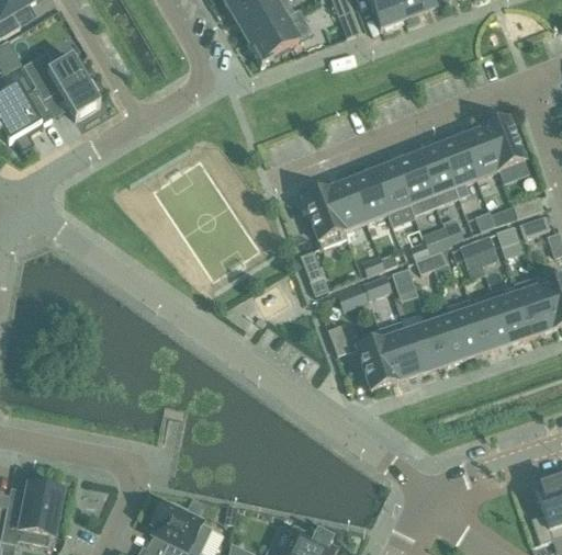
[(0,0),(0,37),(20,26),(12,14),(35,0),(0,0)]
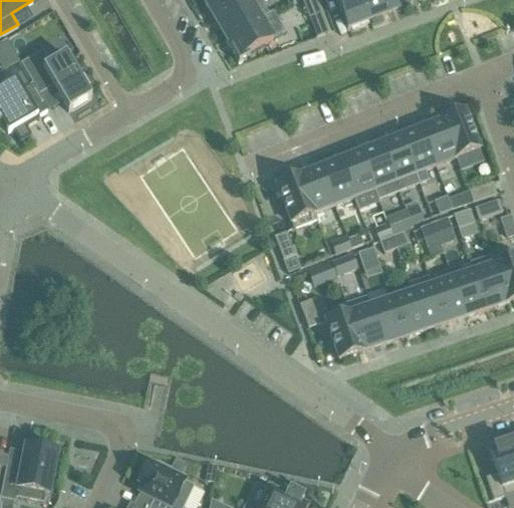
[(205,0),(215,17),(244,0),(205,0)]
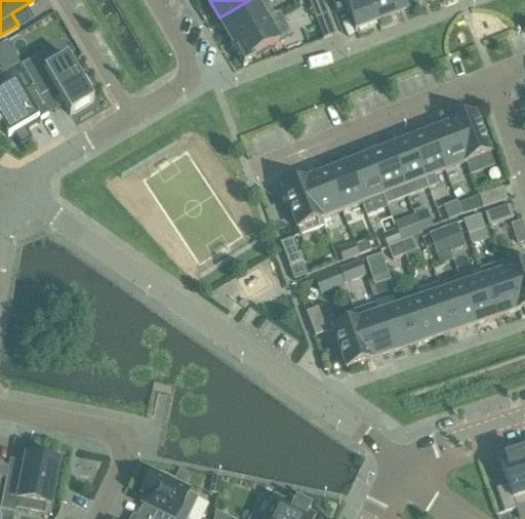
[(230,37),(266,15),(274,10),(268,0),(249,0),(219,17),(230,37)]
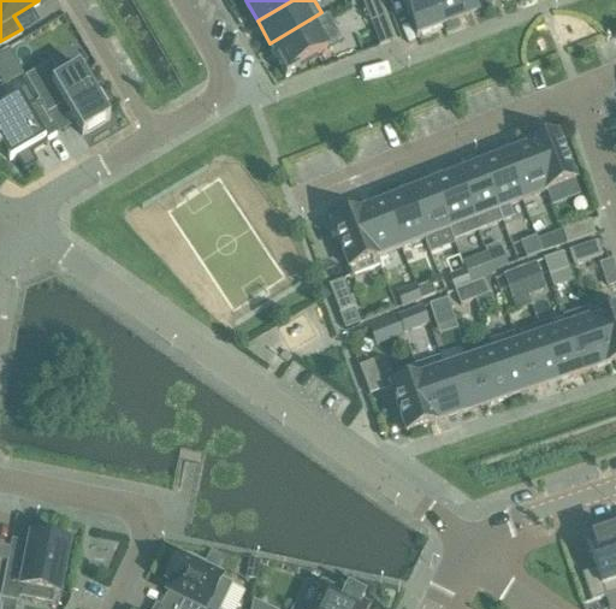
[(363,0),(371,18),(384,13),(378,0),(363,0)]
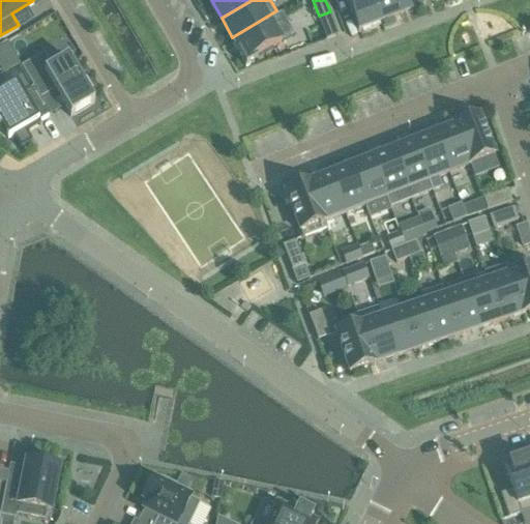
[(347,0),(358,28),(359,27),(382,18),(375,0),(347,0)]
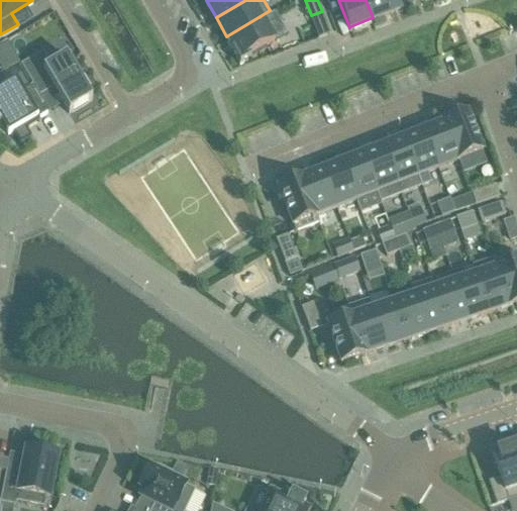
[(366,0),(373,17),(393,9),(389,0),(366,0)]
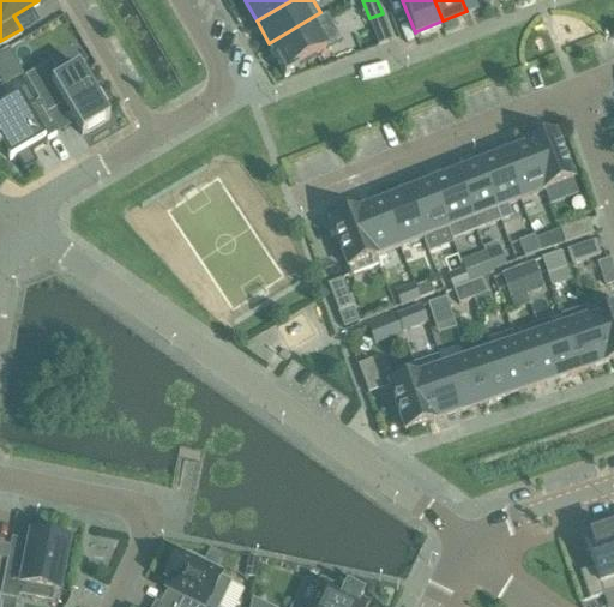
[(462,0),(467,11),(491,2),(489,0),(462,0)]
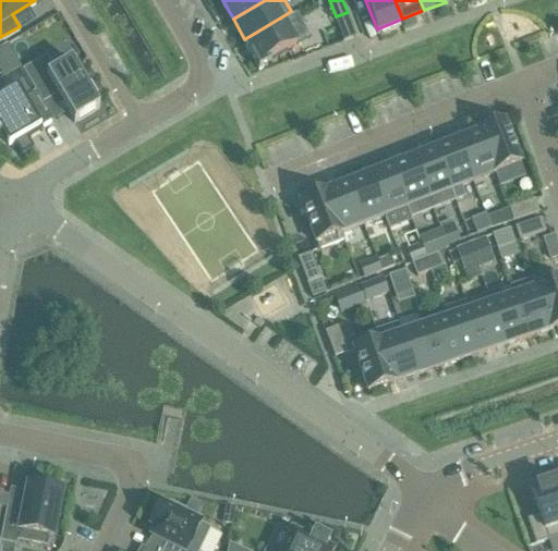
[(244,39),(251,49),(250,50),(258,65),(288,49),(286,46),(296,39),(282,16),(244,39)]
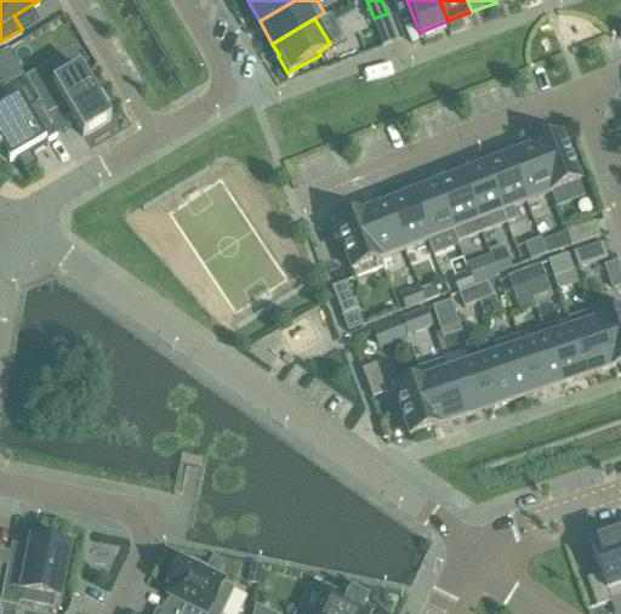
[(106,107),(100,97),(101,96),(100,95),(98,96),(80,63),(61,74),(51,57),(26,73),(47,111),(64,101),(83,132),(110,115),(107,109),(108,108),(107,107),(106,107)]
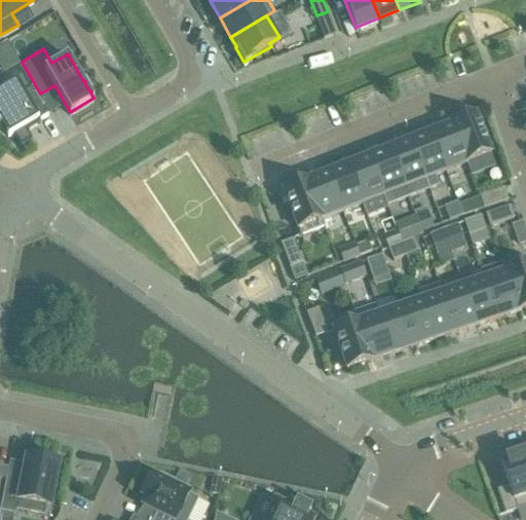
[(40,119),(23,89),(31,84),(22,69),(4,79),(0,71),(0,118),(8,134),(13,131),(21,143),(32,136),(27,127),(40,119)]
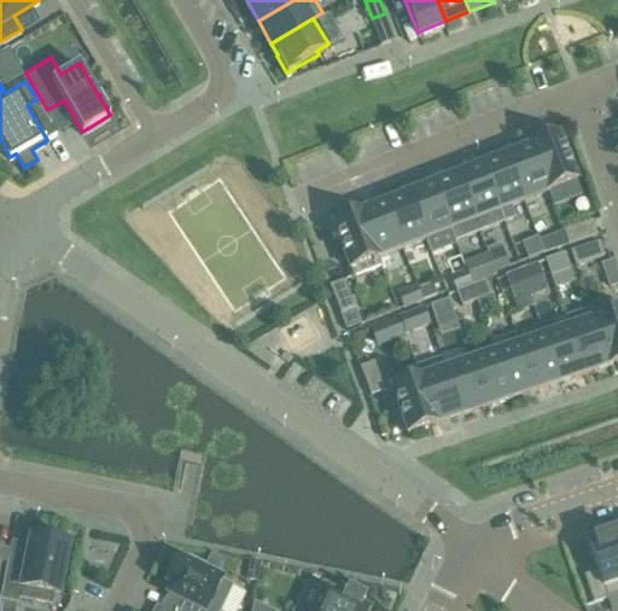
[(530,143),(548,187),(575,178),(576,178),(571,163),(573,162),(567,144),(564,145),(558,131),(557,132),(530,143)]
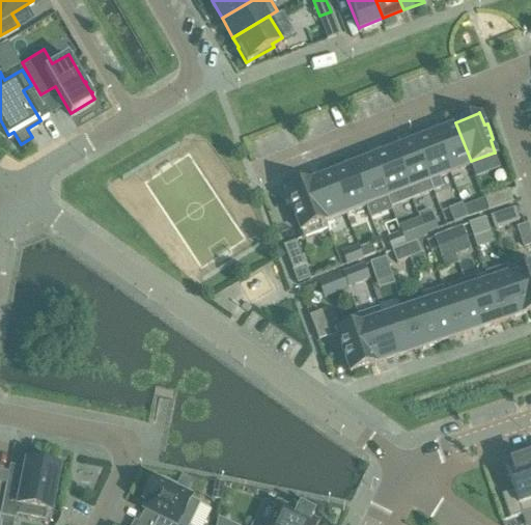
[(435,131),(450,169),(471,161),(455,122),(435,131)]
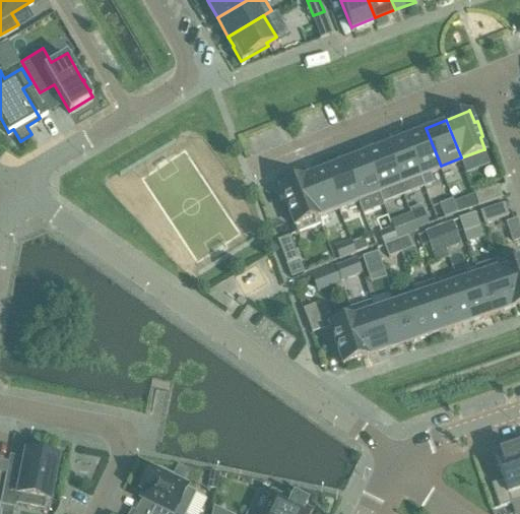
[(426,128),(405,136),(424,183),(432,180),(429,171),(441,166),(426,128)]
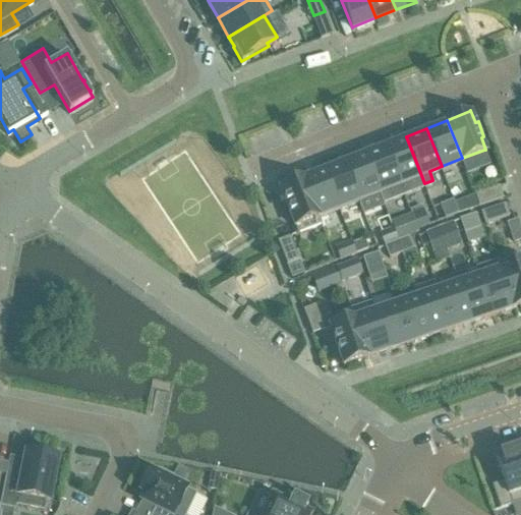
[(406,136),(386,145),(404,191),(424,183),(406,136)]
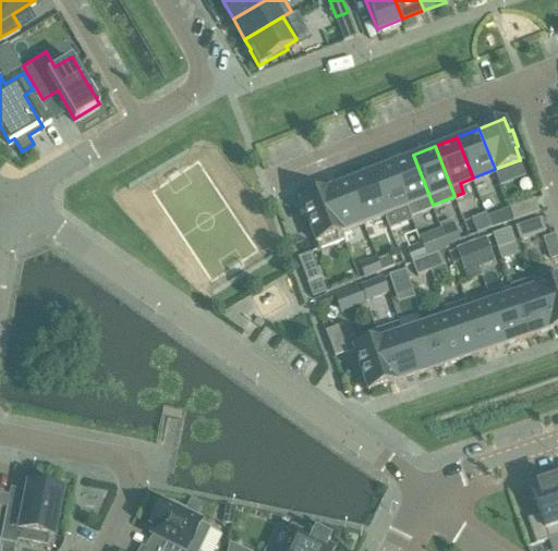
[(413,155),(391,162),(407,204),(411,213),(433,205),(413,155)]
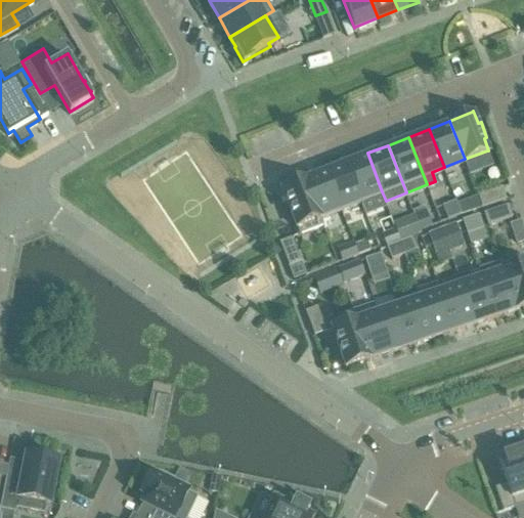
[(346,161),(361,200),(382,191),(367,153),(346,161)]
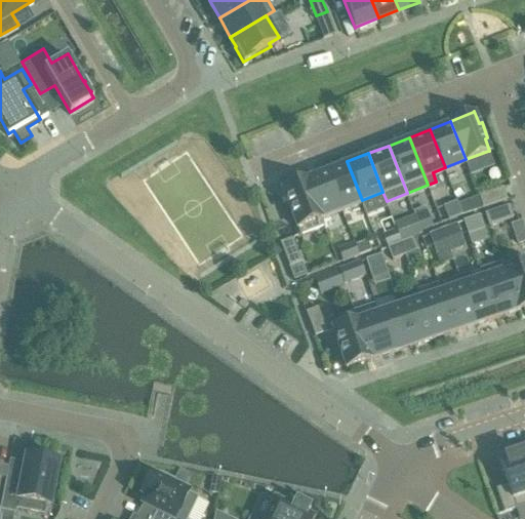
[(326,169),(341,208),(362,200),(347,161),(326,169)]
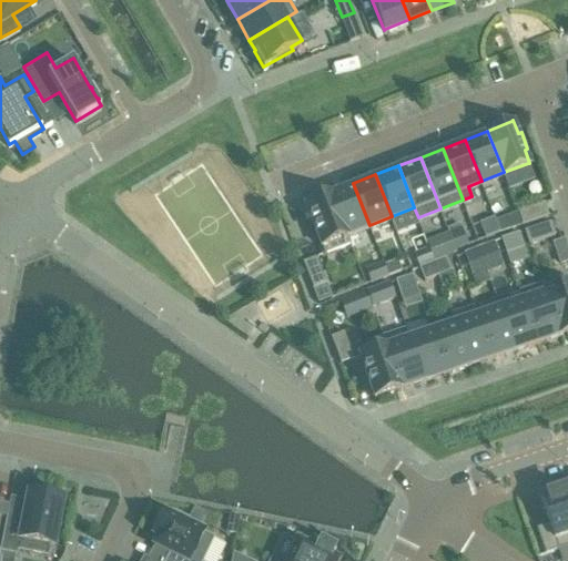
[(331,192),(350,241),(351,241),(348,233),(369,225),(353,183),(331,192)]
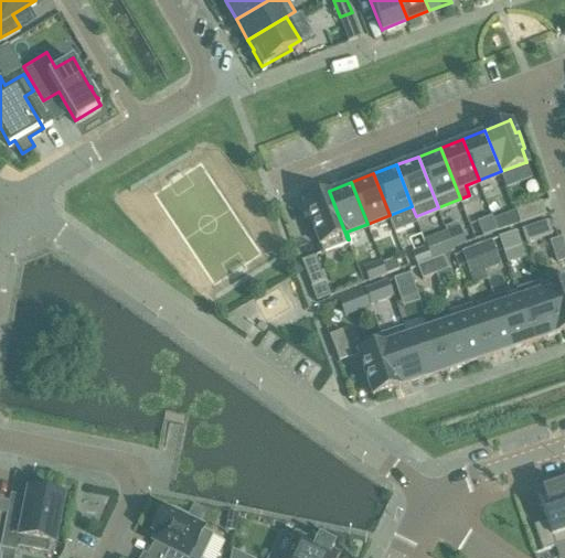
[(305,200),(304,201),(322,249),(348,239),(329,191),(305,201),(305,200)]
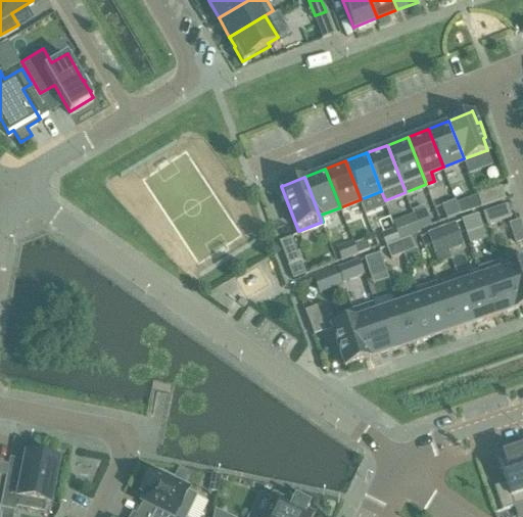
[(477,191),(481,203),(505,195),(502,183),(477,191)]
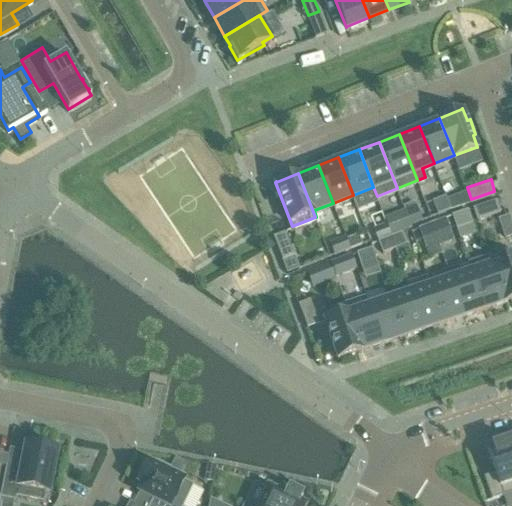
[(446,195),(450,206),(461,202),(457,191),(446,195)]
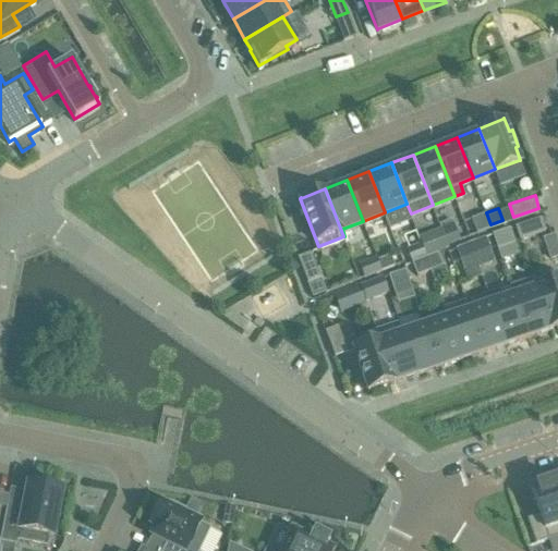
[(486,212),(485,210),(471,216),(476,230),(490,224),(486,212)]
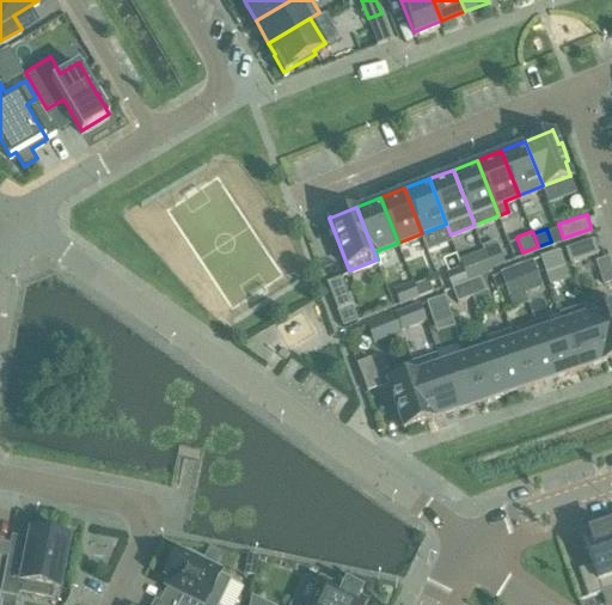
[(564,245),(569,258),(598,249),(593,236),(564,245)]
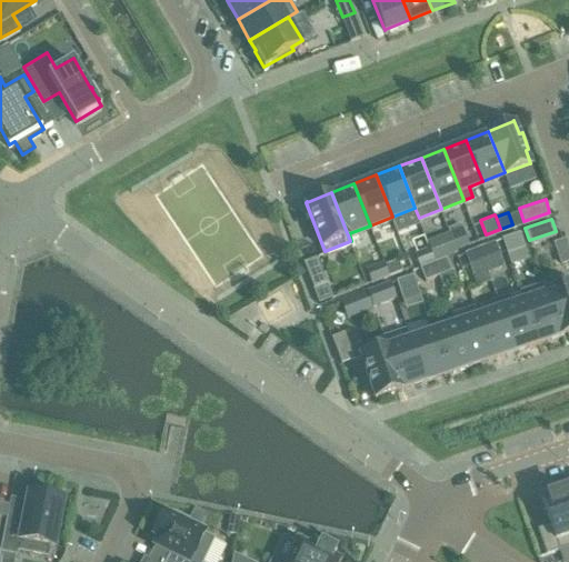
[(468,241),(463,229),(451,233),(456,246),(468,241)]
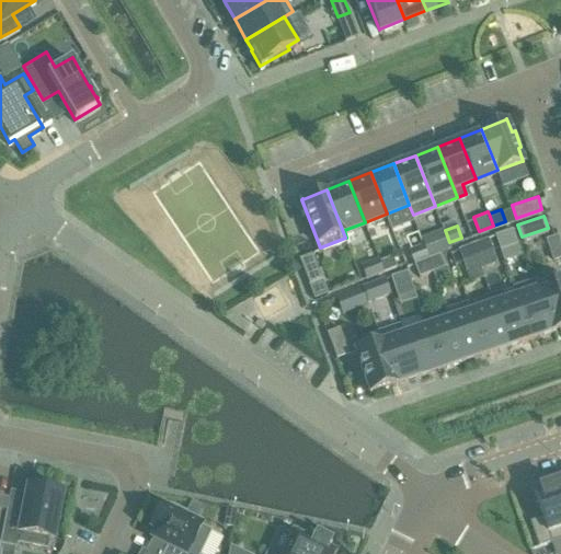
[(517,240),(513,227),(495,232),(500,245),(517,240)]
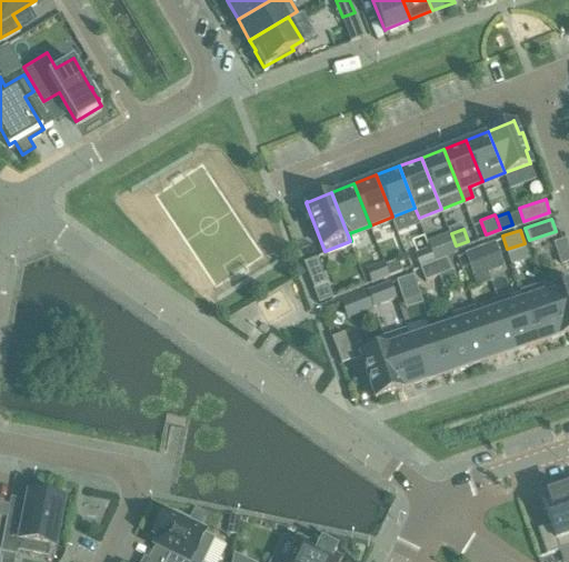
[(499,251),(493,239),(480,244),(485,257),(499,251)]
